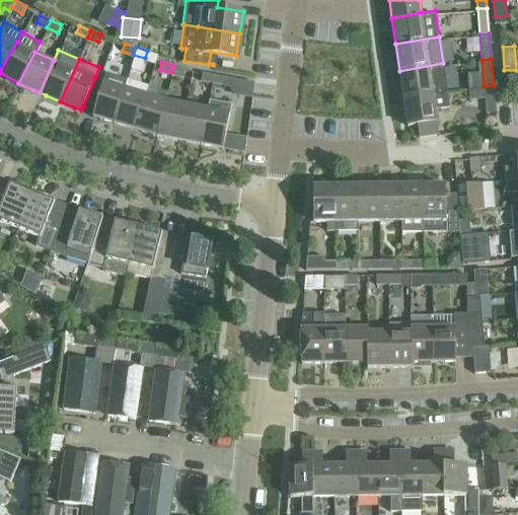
[(447,92),(443,63),(399,71),(403,98),(447,92)]
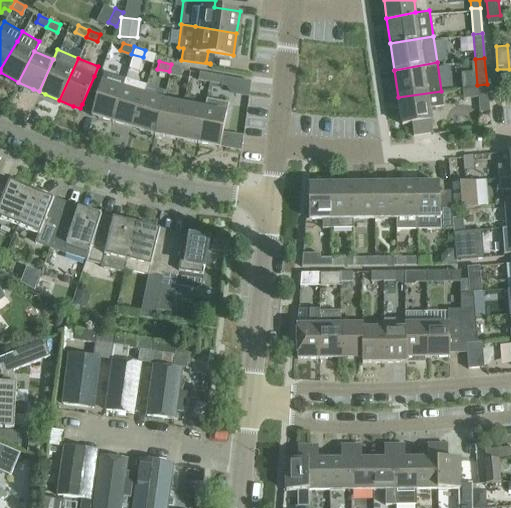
[(182,66),(171,64),(169,71),(180,74),(182,66)]
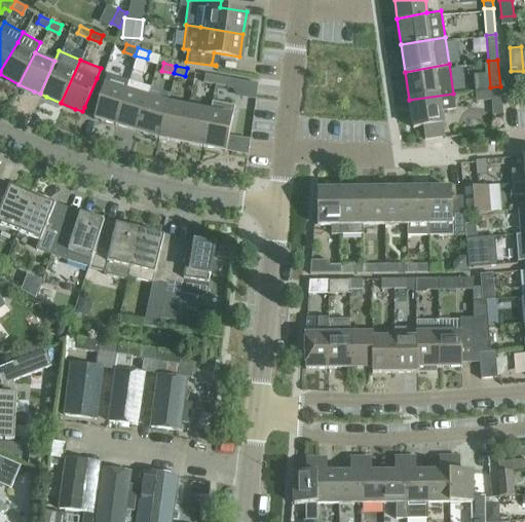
[(215,81),(216,73),(204,71),(202,79),(215,81)]
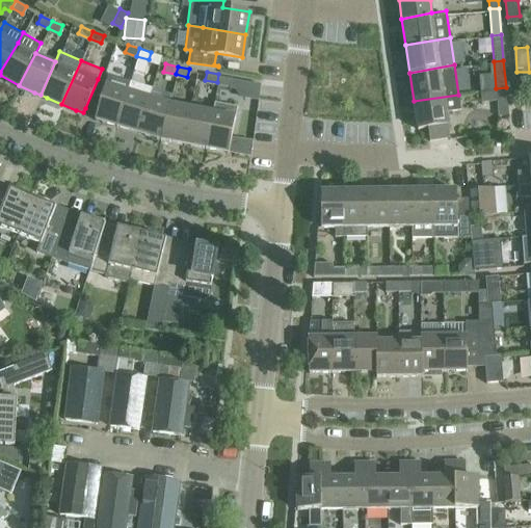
[(218,74),(217,82),(229,84),(231,76),(218,74)]
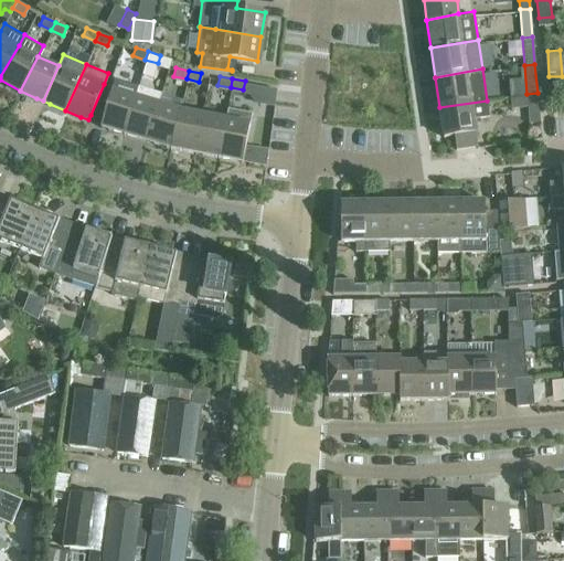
[(138,84),(135,94),(124,131),(139,137),(147,138),(158,102),(161,91),(138,84)]
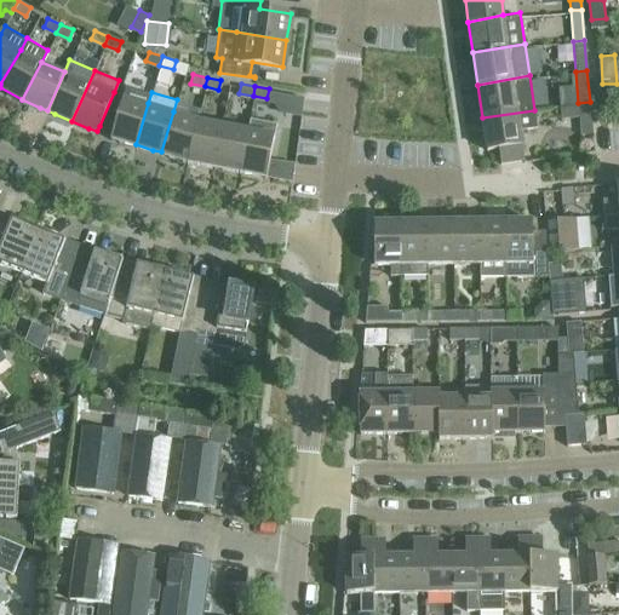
[(136,144),(148,103),(124,96),(112,130),(110,136),(119,138),(136,144)]
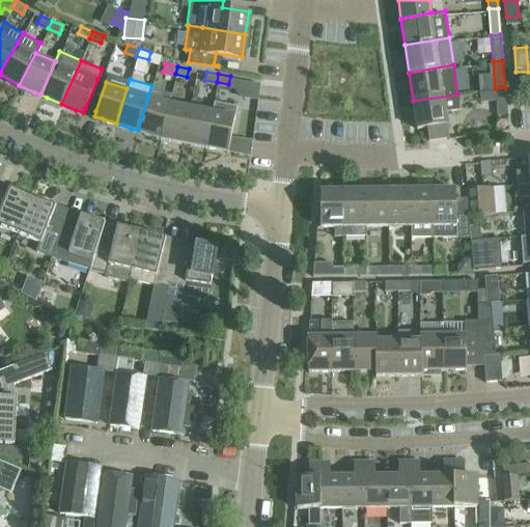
[(505,87),(495,88),(480,90),(481,98),(496,96),(498,113),(507,112),(505,87)]
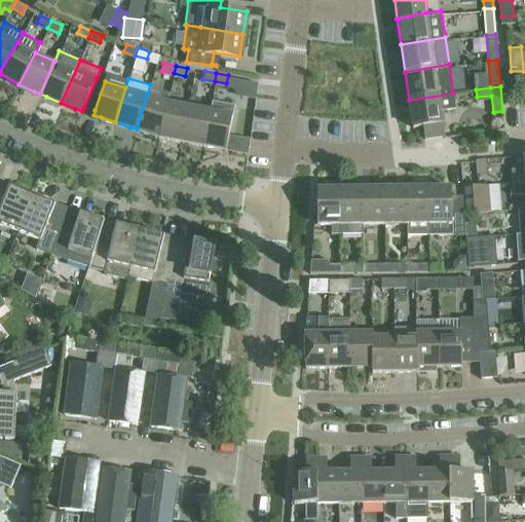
[(455,106),(453,94),(409,100),(412,125),(422,123),(424,136),(444,133),(442,120),(443,120),(441,108),(455,106)]
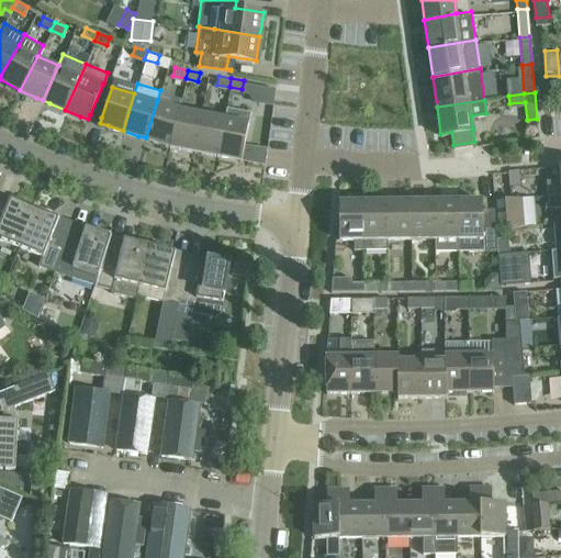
[(157,101),(146,137),(153,140),(169,145),(179,108),(157,101)]
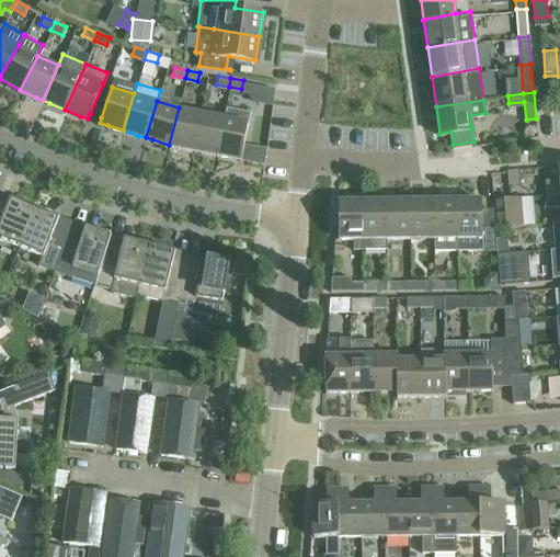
[(201,112),(179,108),(169,145),(193,149),(201,112)]
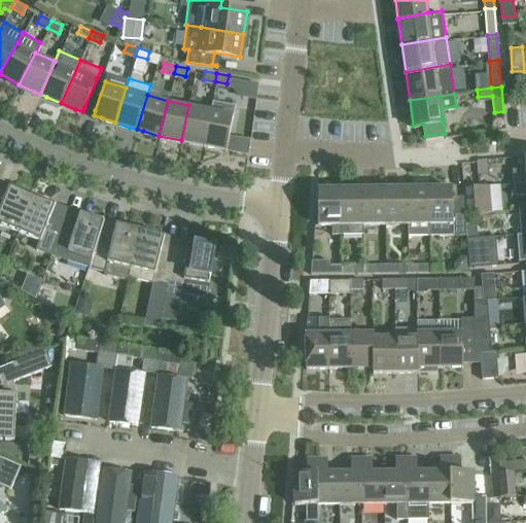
[(188,105),(181,140),(203,144),(210,109),(188,105)]
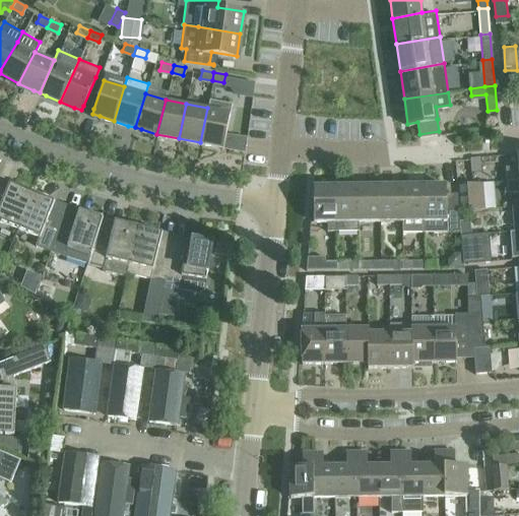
[(230,112),(207,108),(200,142),(222,146),(230,112)]
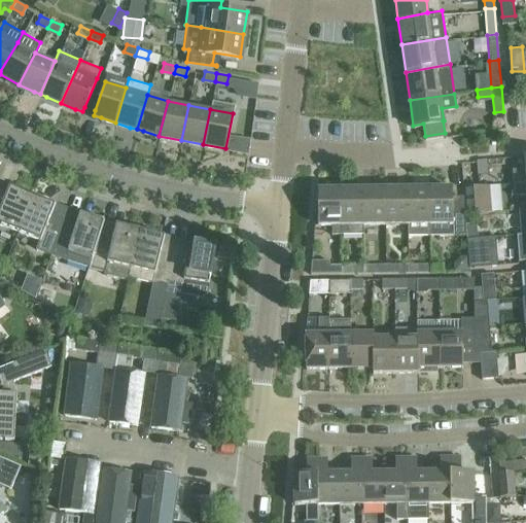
[(513,180),(525,179),(525,152),(524,153),(525,166),(512,167),(513,180)]
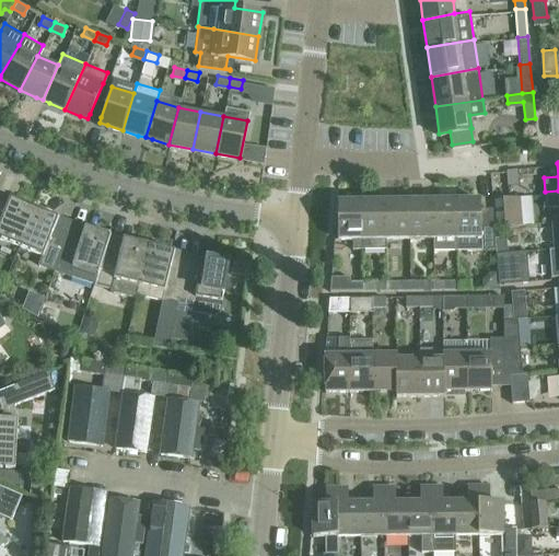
[(509,195),(519,194),(516,166),(505,168),(509,195)]
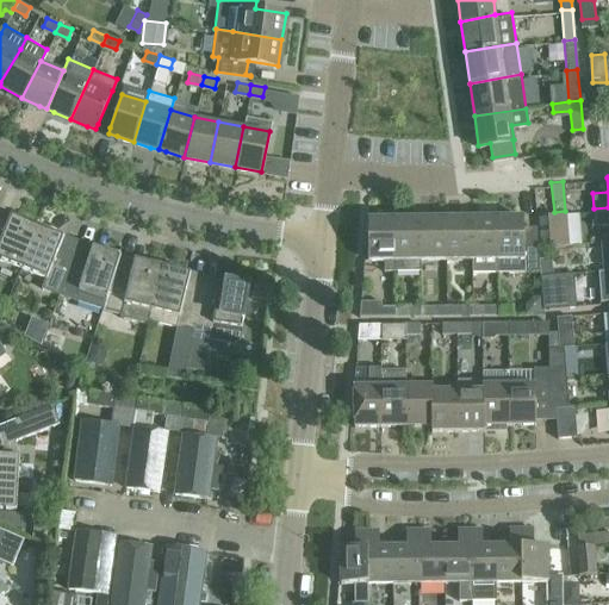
[(608,207),(594,209),(595,224),(608,223),(608,207)]
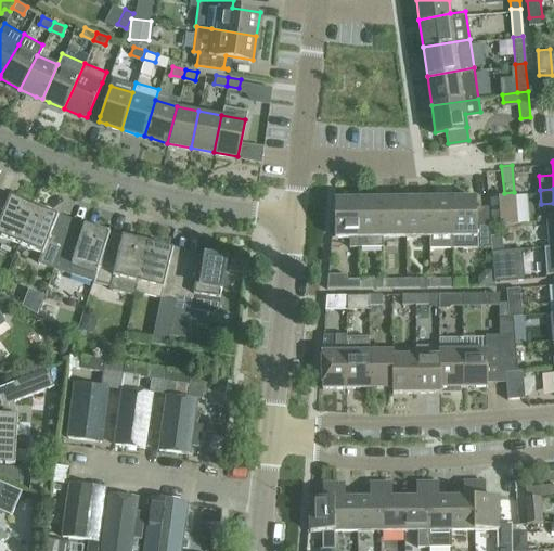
[(517,192),(514,192),(504,193),(500,193),(502,220),(519,219),(517,192)]
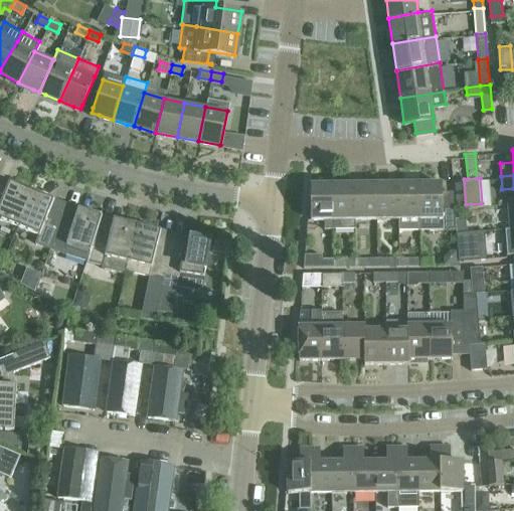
[(0,216),(16,223),(31,188),(12,181),(10,186),(7,188),(0,185),(0,216)]
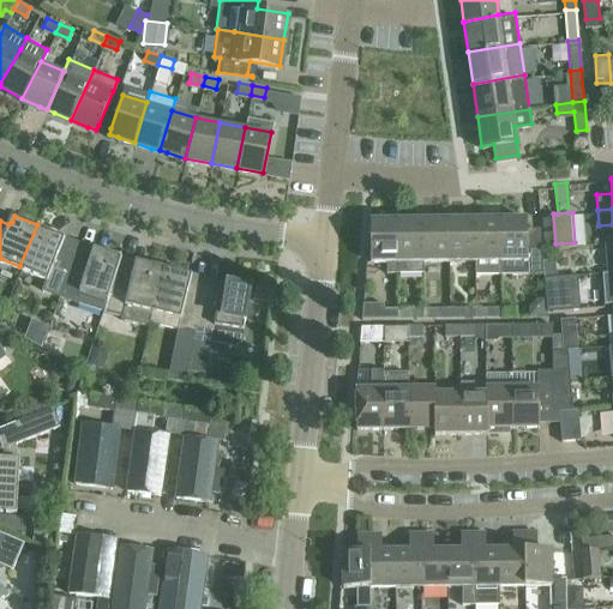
[(449,216),(422,217),(422,259),(449,259),(449,216)]
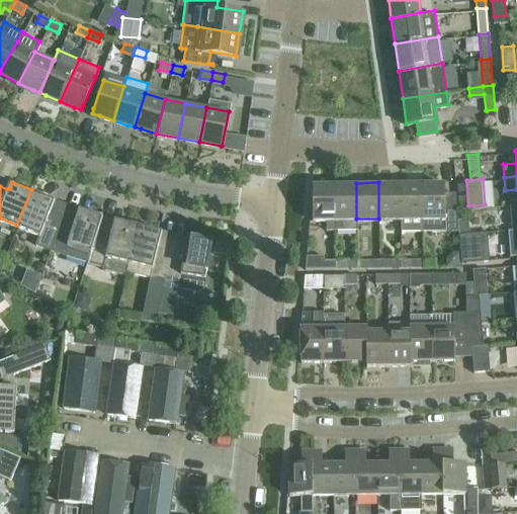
[(400,218),(400,182),(378,182),(378,219),(400,218)]
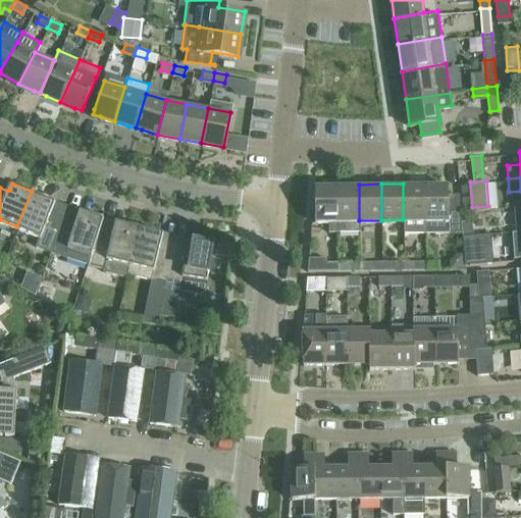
[(425,229),(425,184),(403,184),(403,219),(403,229),(425,229)]
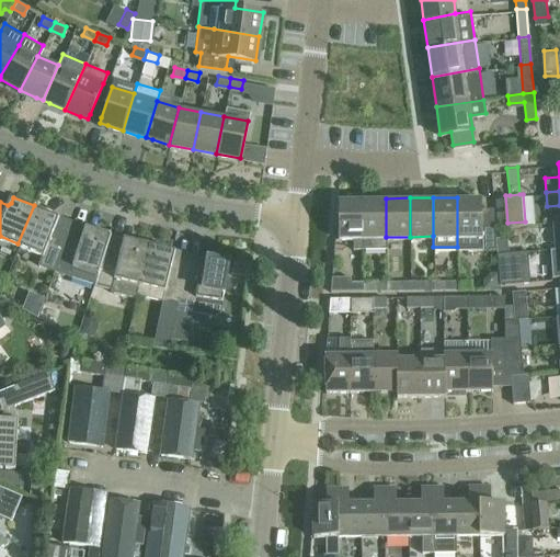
[(457,197),(457,247),(481,247),(481,197),(457,197)]
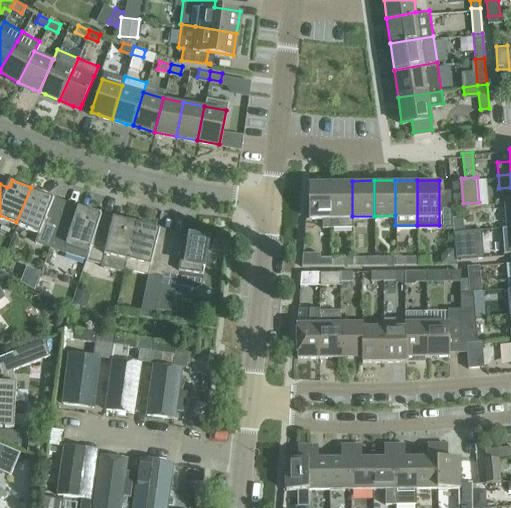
[(330,225),(330,181),(308,181),(308,216),(322,216),(322,225),(330,225)]
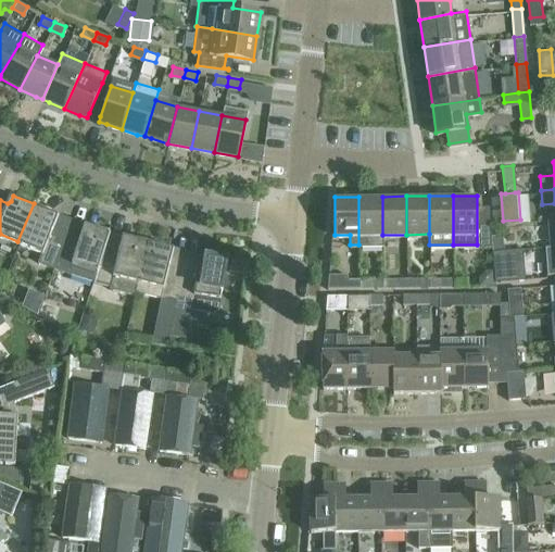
[(382,235),(382,197),(358,197),(358,245),(382,245),(382,235)]
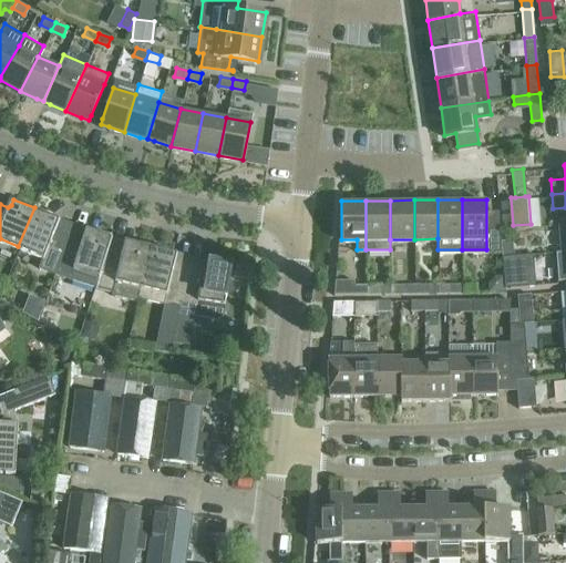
[(34,207),(18,246),(41,256),(38,266),(54,273),(69,232),(53,226),(52,222),(54,215),(34,207)]
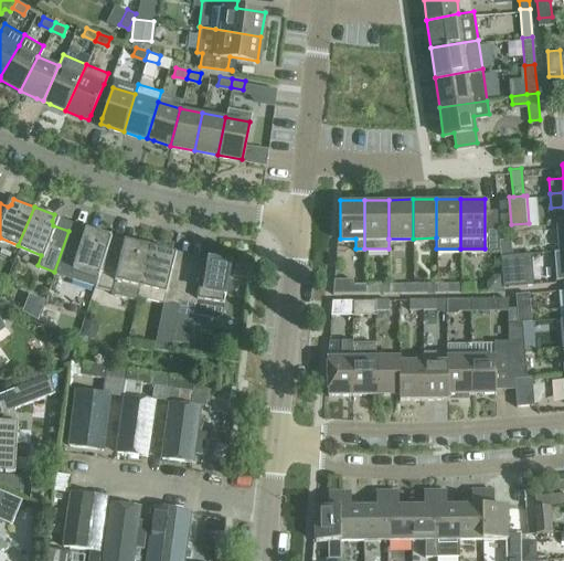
[(83,236),(68,231),(54,272),(71,276),(94,284),(95,284),(107,244),(112,234),(89,226),(87,234),(83,236)]
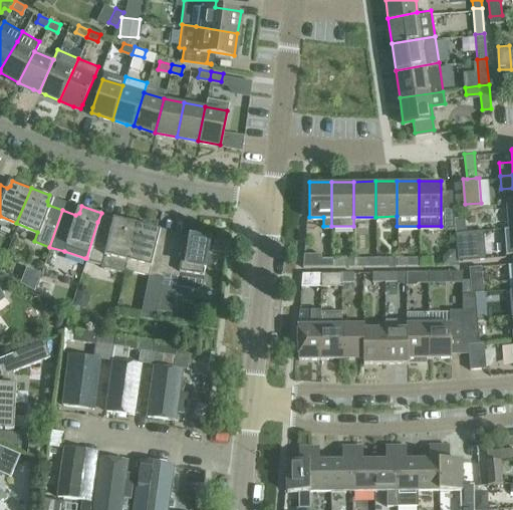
[(465,216),(455,216),(456,230),(466,229),(465,216)]
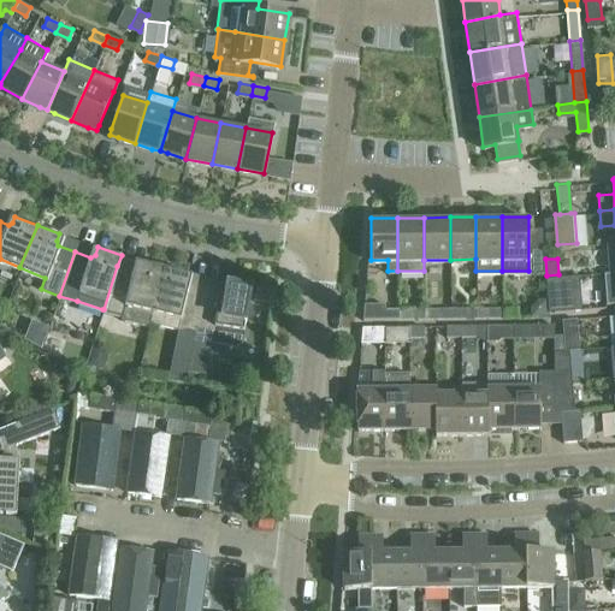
[(134,270),(117,266),(104,309),(122,314),(120,318),(149,324),(152,310),(164,266),(140,260),(139,267),(134,270)]
